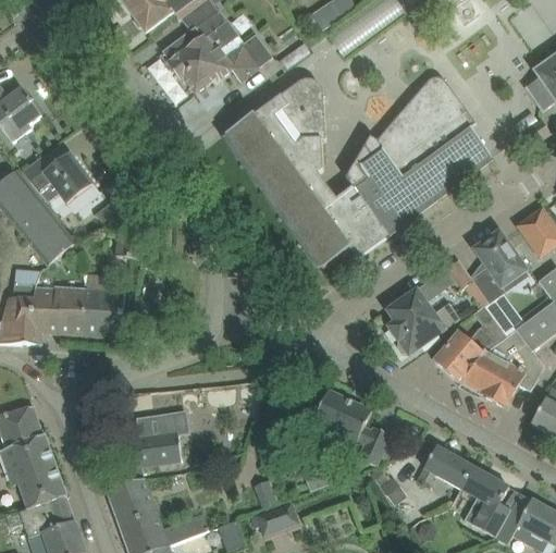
[(122,0),(134,15),(133,19),(137,24),(141,25),(145,31),(172,10),(178,19),(205,0),(122,0)]
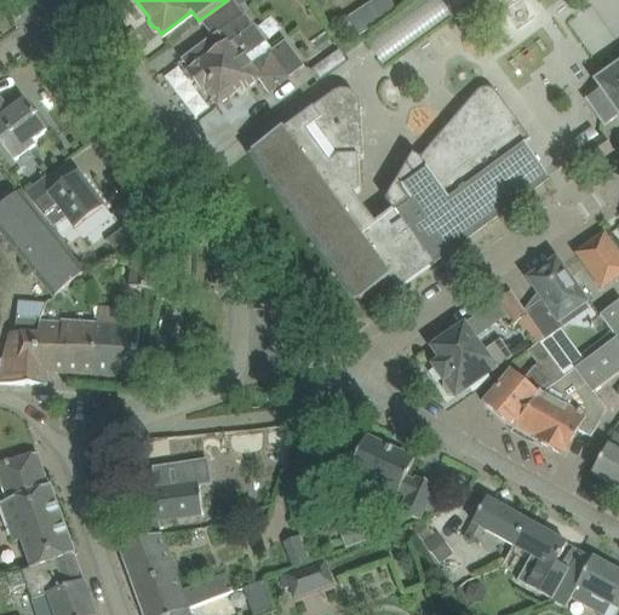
[(365,0),(364,1),(376,18),(395,6),(390,0),(365,0)]
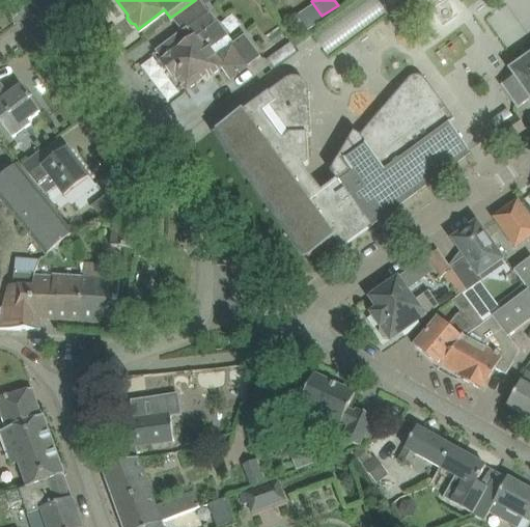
[(259,53),(243,31),(231,39),(207,7),(154,48),(162,58),(161,59),(172,75),(174,73),(186,87),(207,71),(210,74),(221,65),(229,76),(259,53)]
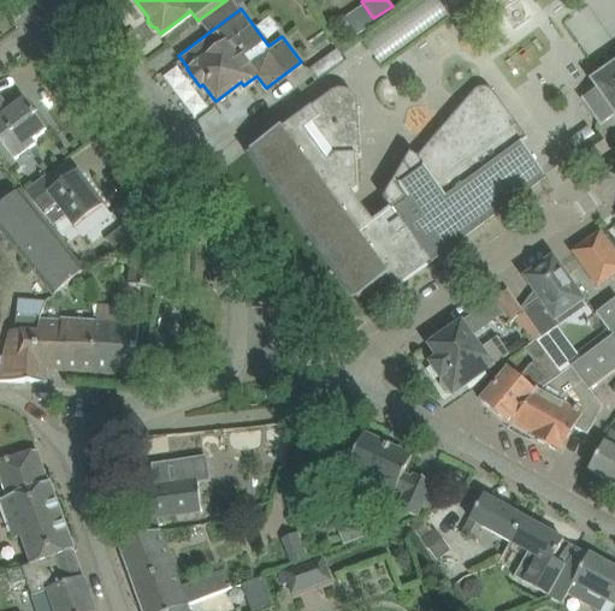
[(614,59),(590,78),(595,85),(580,96),(598,123),(614,112),(614,113),(614,59)]
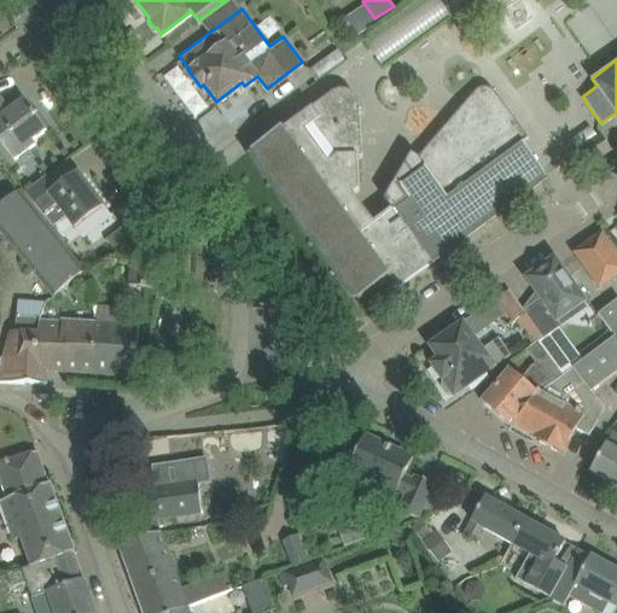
[(353,289),(355,293),(358,297),(394,270),(395,272),(403,273),(426,260),(426,258),(434,252),(435,255),(452,243),(449,240),(463,231),(465,234),(481,222),(479,219),(492,210),(494,212),(510,200),(508,198),(521,188),(523,191),(539,179),(537,176),(545,171),(522,139),(521,140),(512,127),(518,122),(514,117),(504,103),(494,89),(493,88),(490,87),(488,86),(487,85),(484,85),(483,85),(481,85),(479,86),(477,87),(475,89),(418,155),(411,151),(383,196),(394,210),(374,221),(353,191),(358,187),(356,155),(361,155),(358,103),(358,100),(356,98),(356,97),(355,94),(353,92),(351,91),(349,89),(348,88),(344,87),(343,87),(339,87),(337,87),(336,87),(333,88),(332,89),(281,126),(280,126),(249,149),(251,151),(255,156),(252,157),(265,174),(267,171),(277,185),(274,187),(285,203),(289,202),(297,214),(295,216),(307,233),(309,231),(319,244),(316,245),(329,262),(331,260),(341,273),(338,274),(350,291),(353,289)]
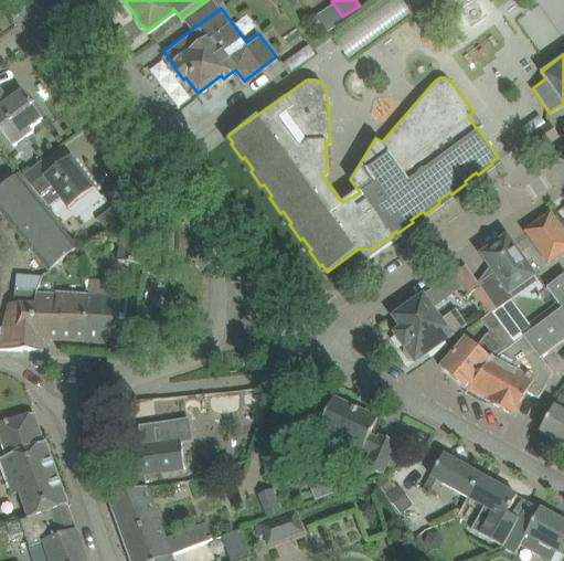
[(0,126),(12,144),(29,131),(32,129),(29,126),(42,116),(20,88),(8,97),(0,86),(0,126)]
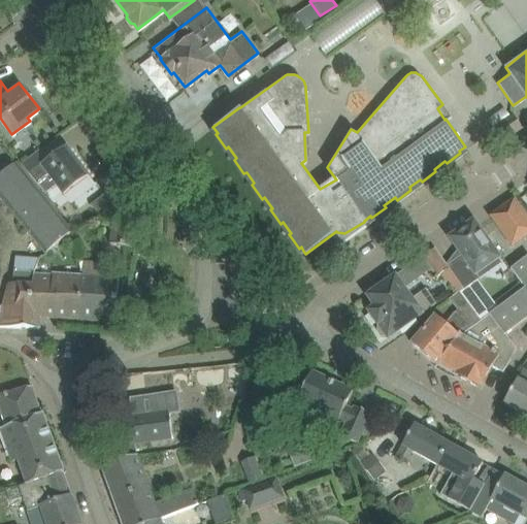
[(513,112),(491,128),(499,140),(521,125),(513,112)]
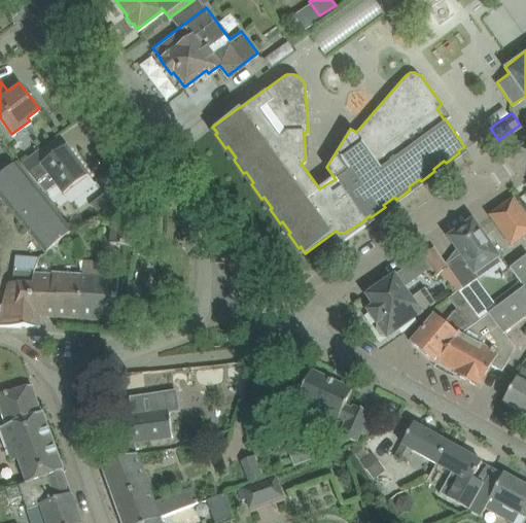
[(40,145),(20,161),(35,181),(47,172),(62,193),(88,173),(65,144),(48,157),(40,145)]
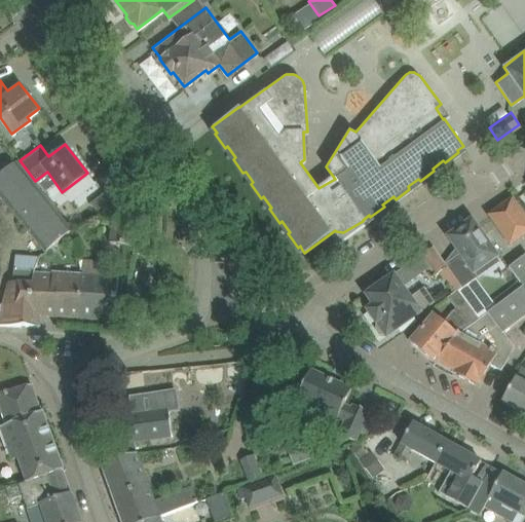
[(0,195),(33,236),(59,215),(13,160),(0,170),(0,195)]
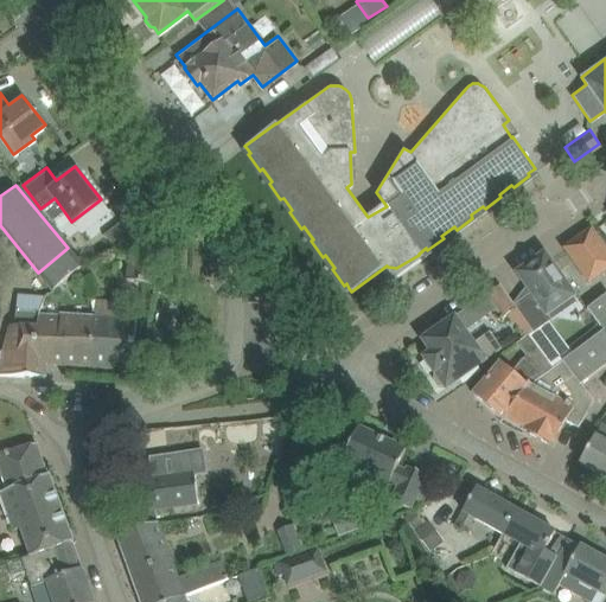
[(131,212),(119,221),(127,231),(139,223),(131,212)]
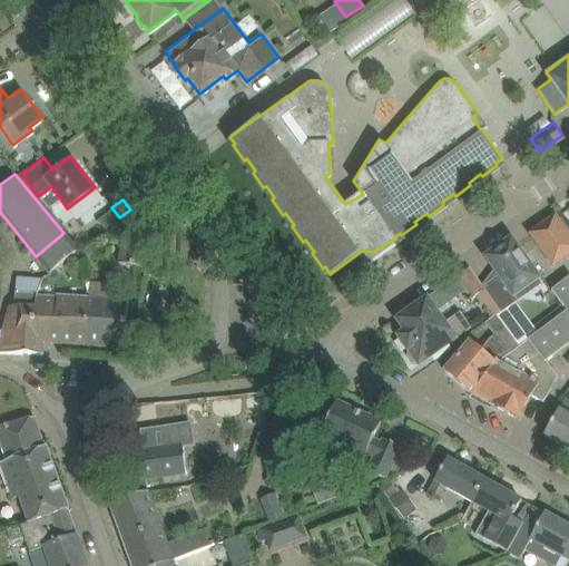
[(568,250),(568,234),(553,214),(529,231),(552,263),(568,250)]
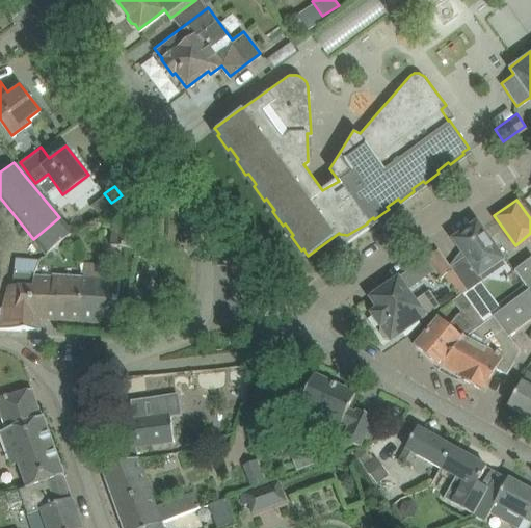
[(110,243),(135,248),(141,214),(116,209),(110,243)]
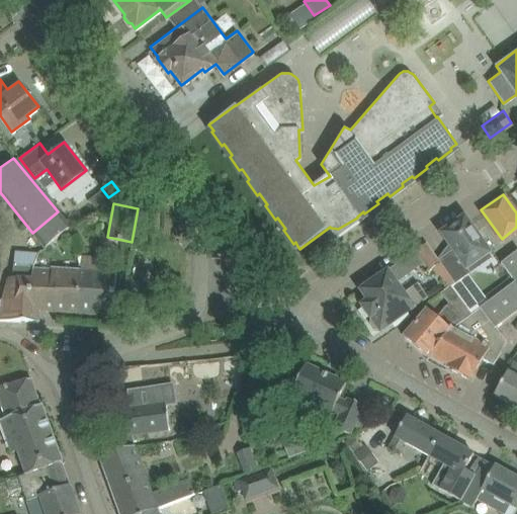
[(58,211),(32,233),(44,246),(69,226),(58,211)]
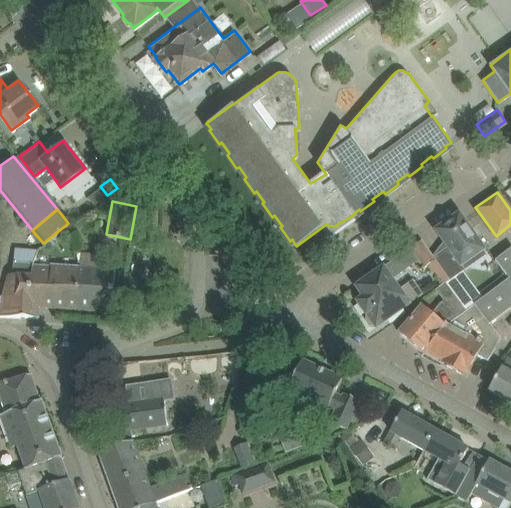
[(488,249),(486,246),(460,210),(435,228),(447,245),(433,254),(435,257),(434,258),(447,276),(449,278),(488,249)]
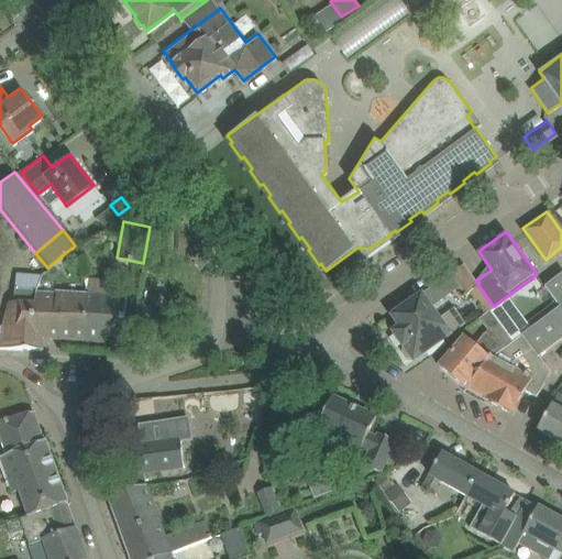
[(466,292),(477,284),(463,262),(462,262),(449,271),(449,272),(390,313),(398,324),(392,329),(398,338),(434,311),(430,304),(461,283),(466,292)]
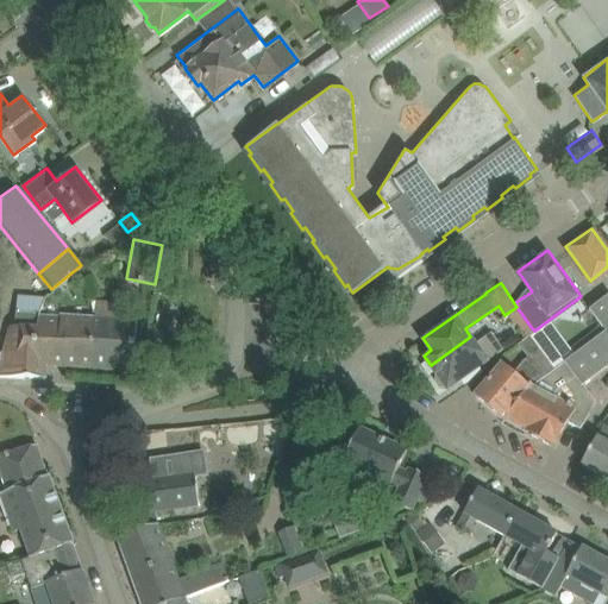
[(530,385),(503,415),(526,428),(525,429),(553,445),(566,420),(580,426),(594,400),(582,382),(607,363),(607,291),(588,307),(605,328),(553,366),(530,385)]
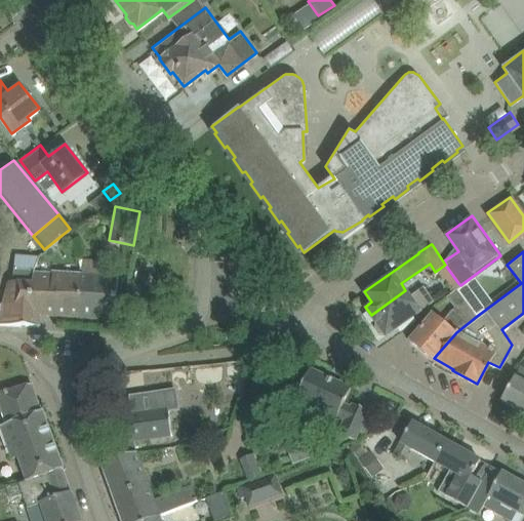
[(30,285),(32,278),(38,255),(35,255),(14,253),(13,265),(12,279),(8,279),(2,303),(0,302),(0,322),(38,324),(38,323),(38,312),(36,312),(37,304),(31,303),(30,285)]
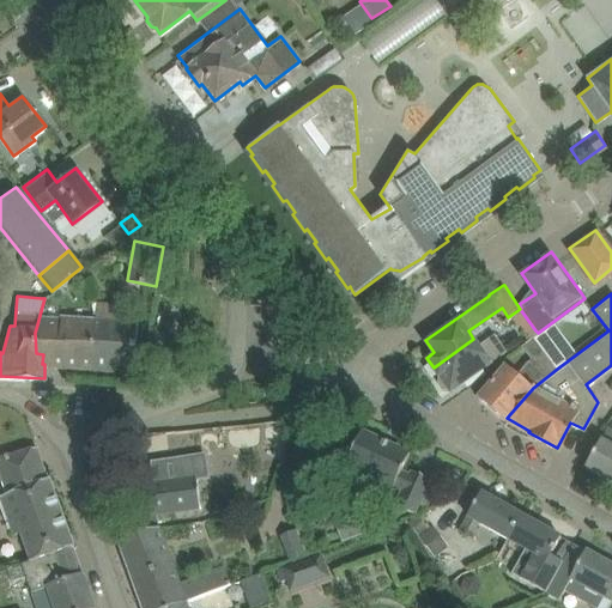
[(96,317),(92,368),(92,369),(133,372),(138,320),(120,318),(121,306),(116,302),(97,301),(96,317)]
